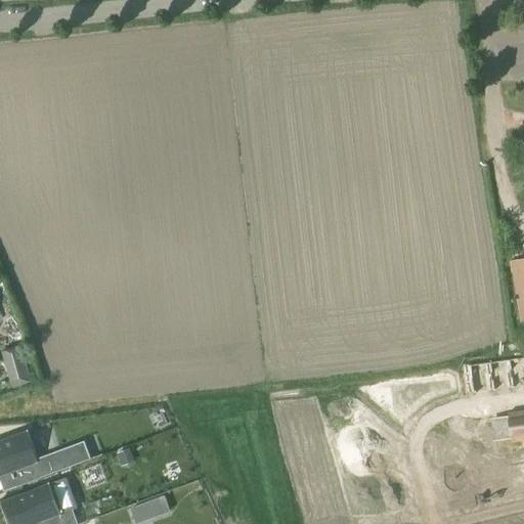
[(523,258),(511,261),(521,325),(523,324),(523,258)]
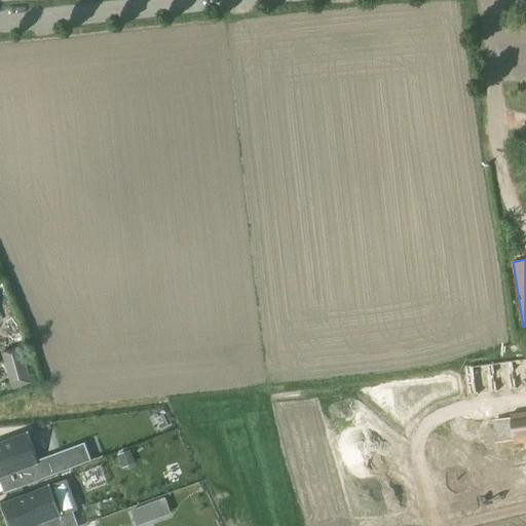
[(11,389),(30,384),(20,348),(1,353),(11,389)]
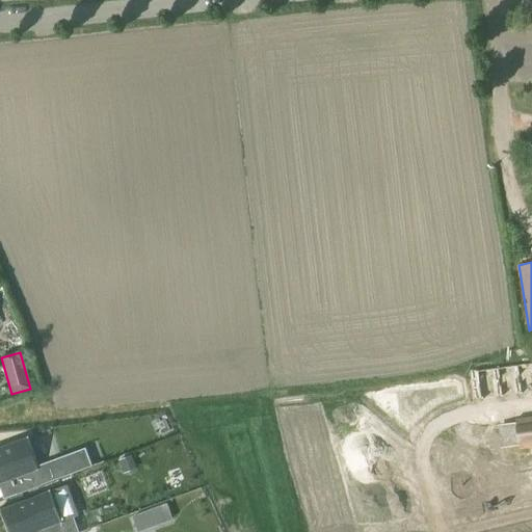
[(531,362),(479,371),(483,399),(531,392),(531,362)]
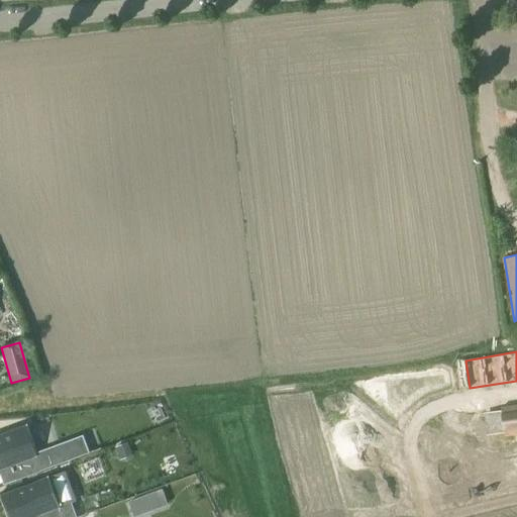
[(516,401),(497,404),(498,407),(501,428),(501,432),(516,429),(516,401)]
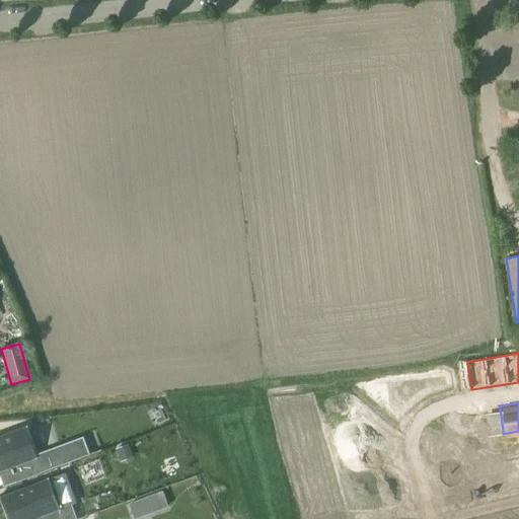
[(28,426),(0,436),(0,471),(11,468),(16,483),(40,473),(33,459),(41,457),(28,426)]
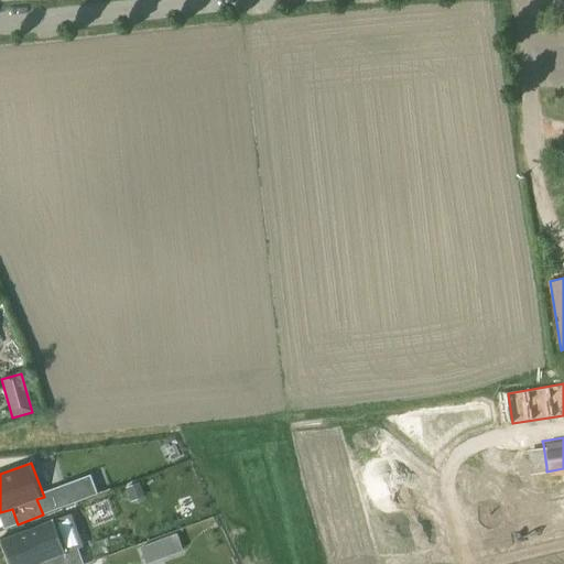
[(64,563),(62,555),(68,553),(56,519),(0,540),(0,541),(8,563),(64,563)]
